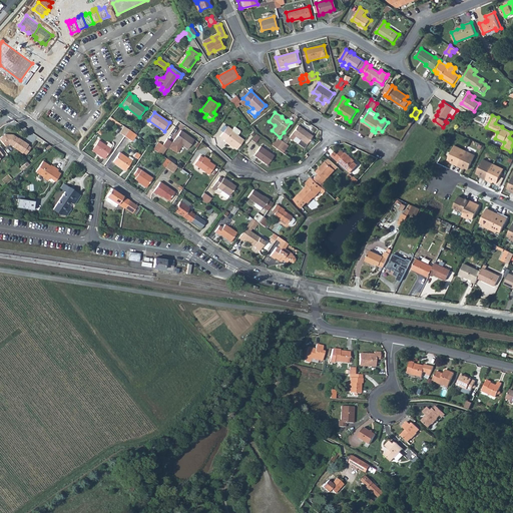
[(415,120),(410,117),(407,122),(412,125),(415,120)]
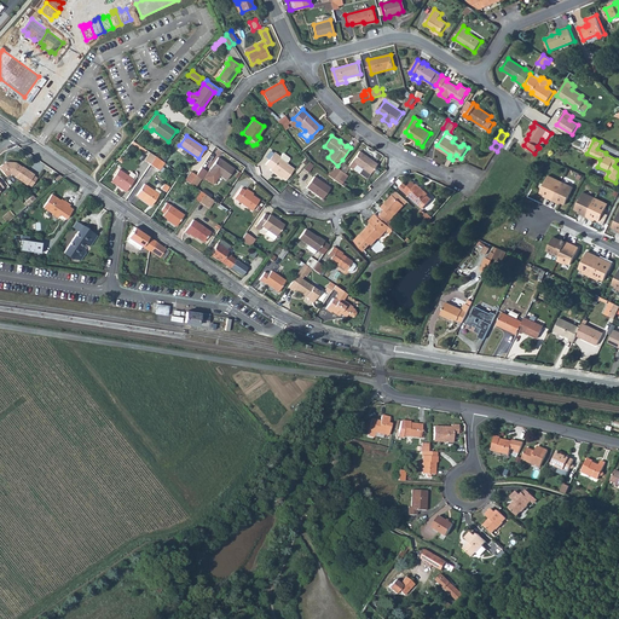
[(359,151),(348,166),(353,169),(357,165),(363,168),(359,173),(366,178),(377,163),(359,151)]
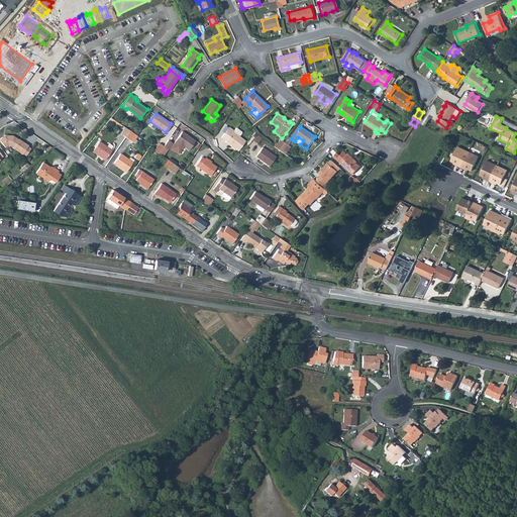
[(225,142),(228,144),(229,143),(235,147),(238,149),(245,140),(239,136),(241,133),(240,131),(236,127),(234,130),(229,127),(221,137),(226,140),(225,142)]
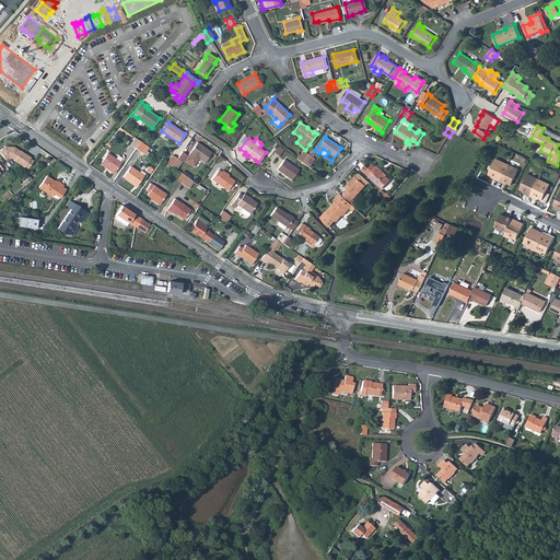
[(141,141),(137,148),(140,151),(141,149),(142,150),(141,151),(144,153),(149,147),(141,141)]
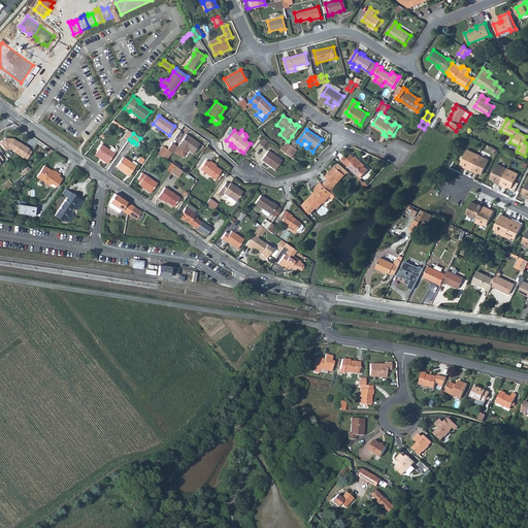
[(177,146),(175,150),(183,155),(187,150),(193,154),(200,144),(186,134),(177,146)]
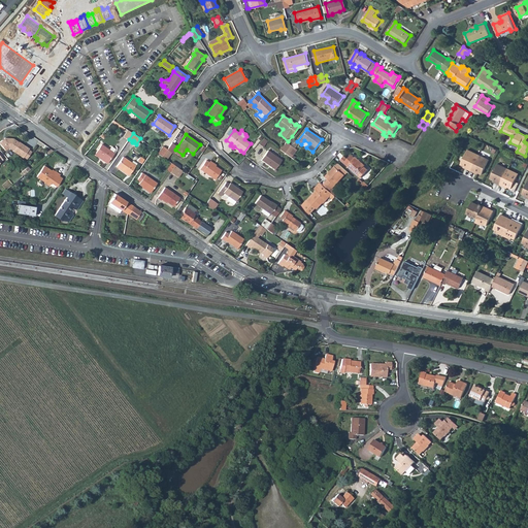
[(1,140),(0,141),(0,145),(4,151),(7,149),(8,149),(12,151),(22,158),(23,157),(28,150),(28,149),(19,142),(18,142),(12,138),(4,138),(3,139),(4,139),(3,140),(1,140)]
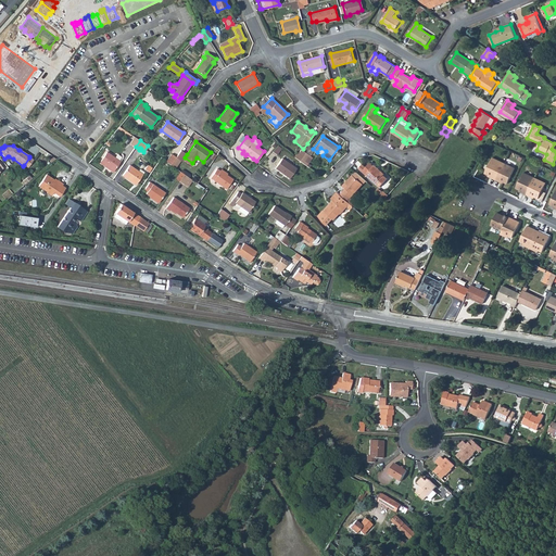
[(282,150),(278,147),(273,152),(277,155),(282,150)]
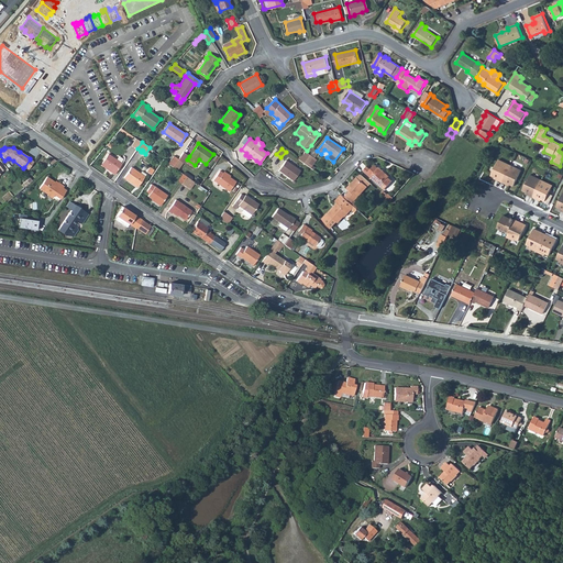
[(183,152),(178,159),(183,163),(184,163),(185,162),(187,159),(189,156),(183,152)]
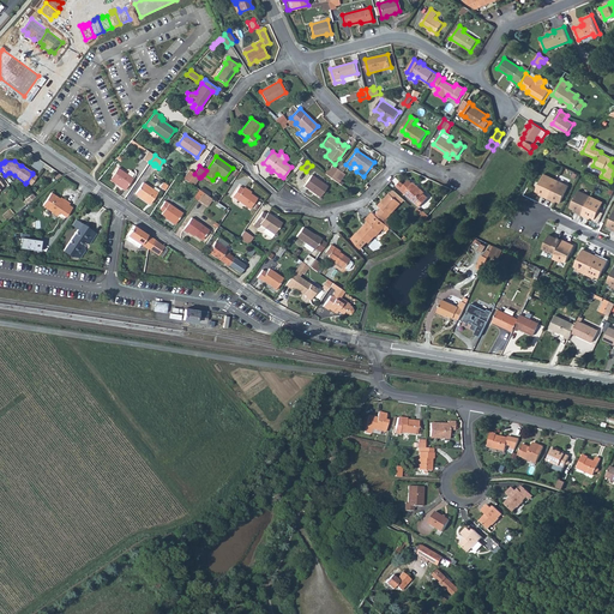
[(329,170),(326,174),(331,178),(338,169),(332,166),(329,170)]
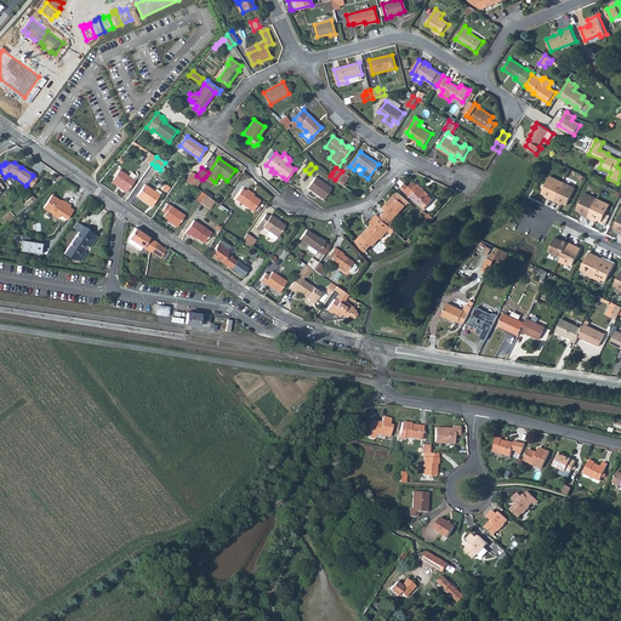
[(119,170),(112,180),(124,188),(123,189),(126,192),(135,180),(119,170)]
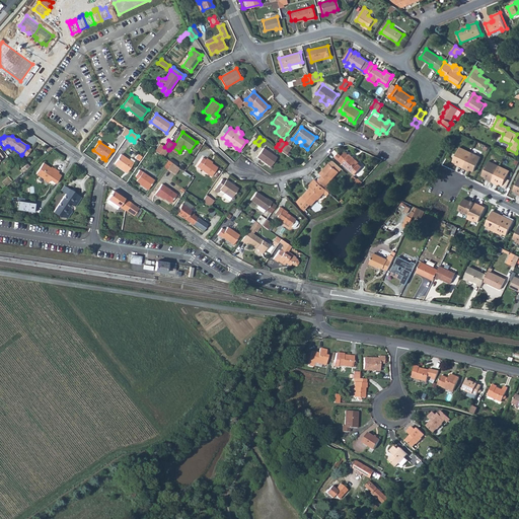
[(286,143),(280,150),(284,153),(286,150),(289,152),(292,147),(286,143)]
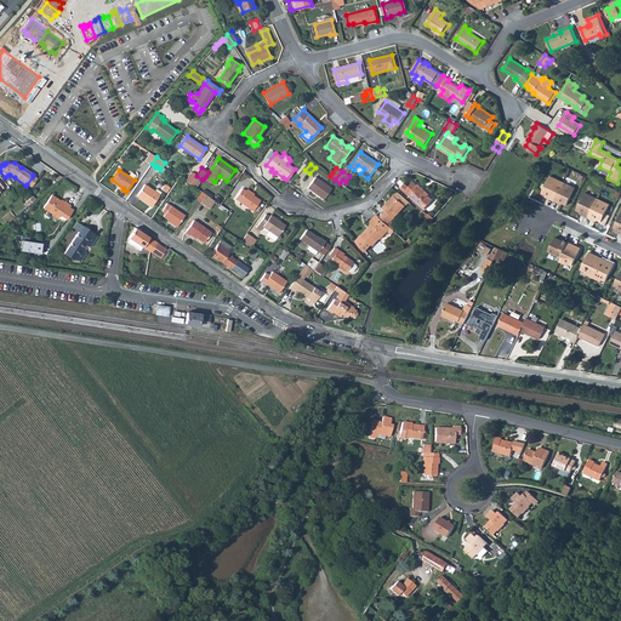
[(192,172),(186,181),(191,183),(197,176),(192,172)]
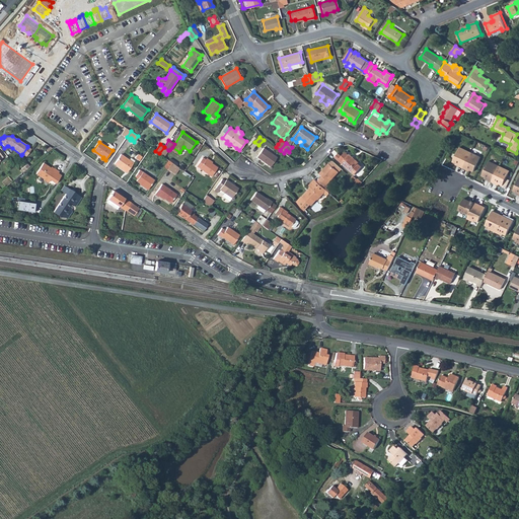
[(27,147),(22,154),(25,156),(30,149),(27,147)]
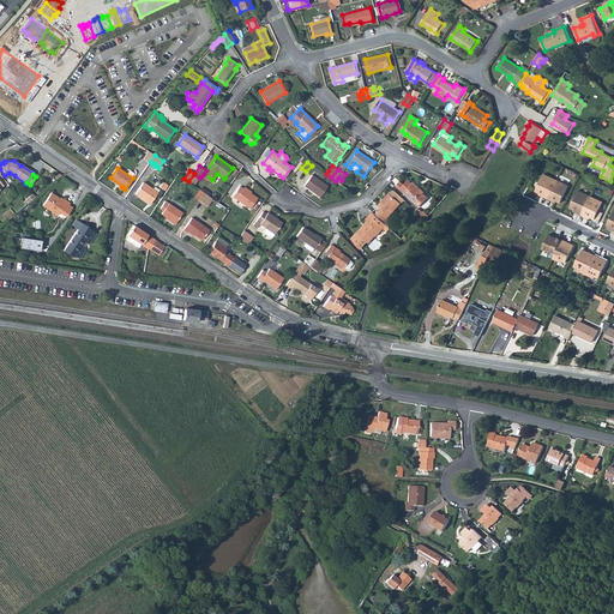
[(194,174),(188,181),(193,185),(199,178),(194,174)]
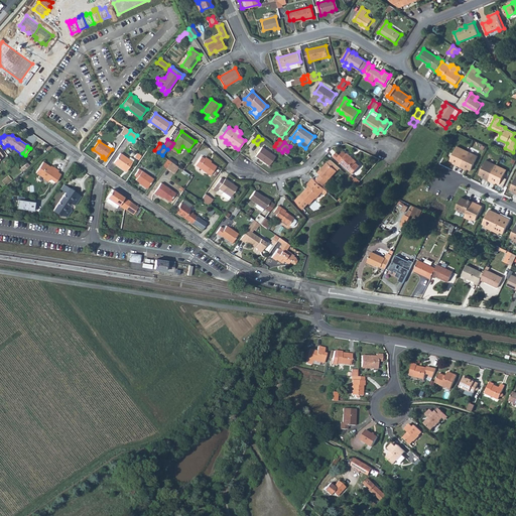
[(468,151),(458,146),(450,160),(458,164),(457,165),(460,167),(468,151)]
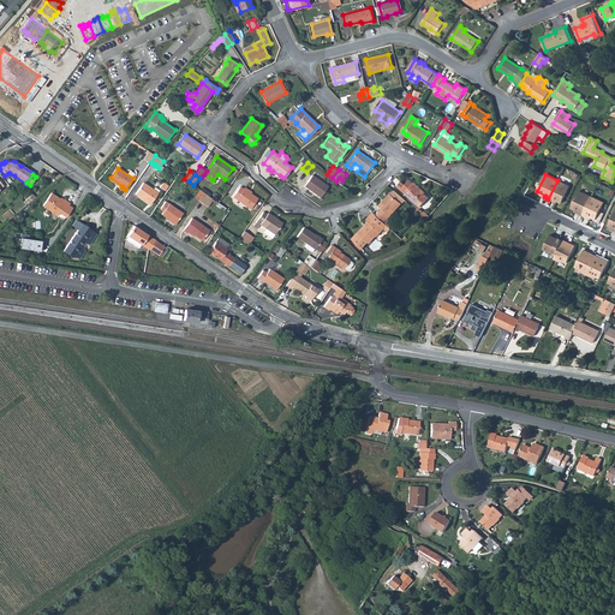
[(312,175),(304,186),(320,197),(328,186),(312,175)]
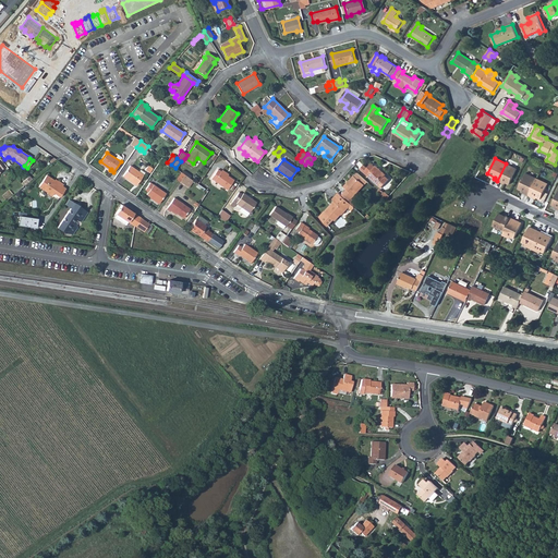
[(365,164),(361,168),(381,187),(390,179),(386,174),(387,173),(377,165),(376,166),(373,162),(368,167),(365,164)]
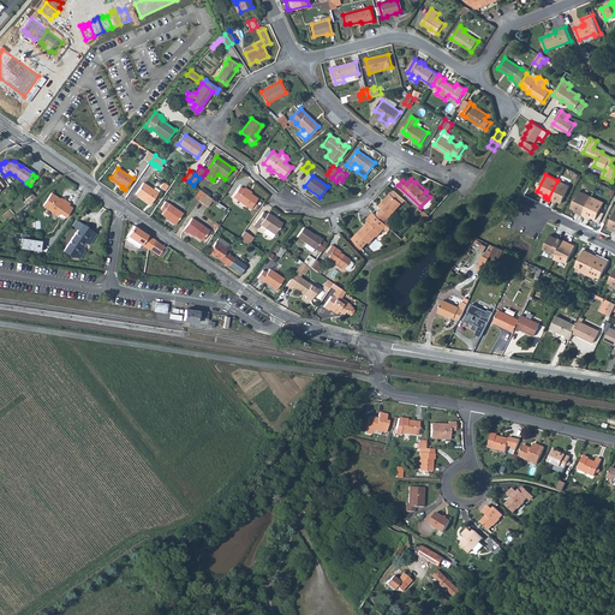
[(569,186),(557,180),(548,199),(553,201),(554,199),(561,203),(569,186)]
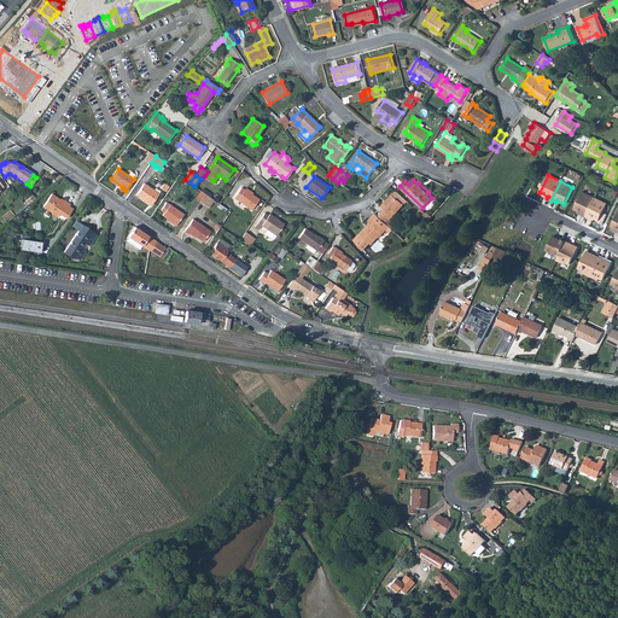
[(159,193),(155,190),(144,184),(136,194),(151,205),(159,193)]
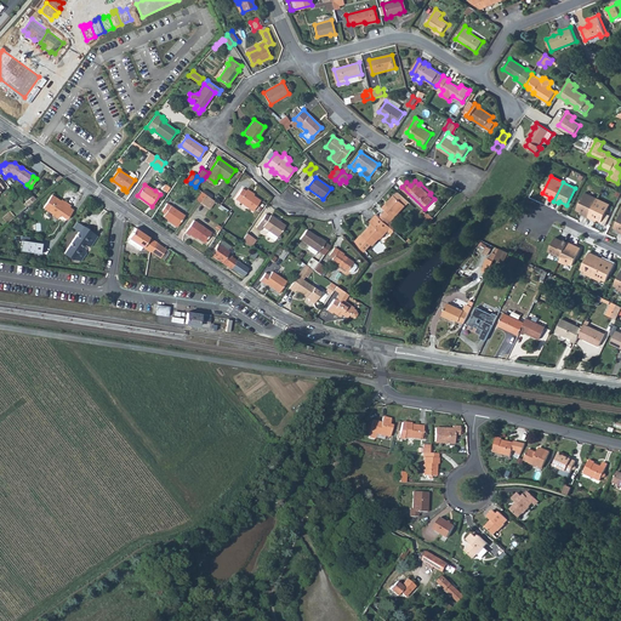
[(252,195),(246,191),(241,188),(235,199),(252,211),(260,200),(252,195)]
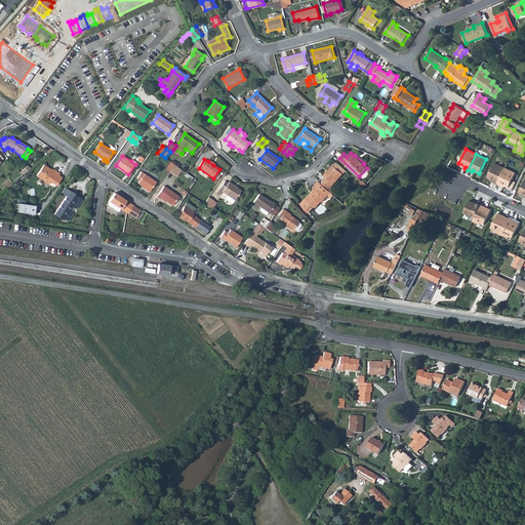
[(328,172),(325,176),(327,178),(325,182),(331,187),(342,173),(344,174),(347,171),(336,162),(334,165),(333,165),(327,172),(328,172)]
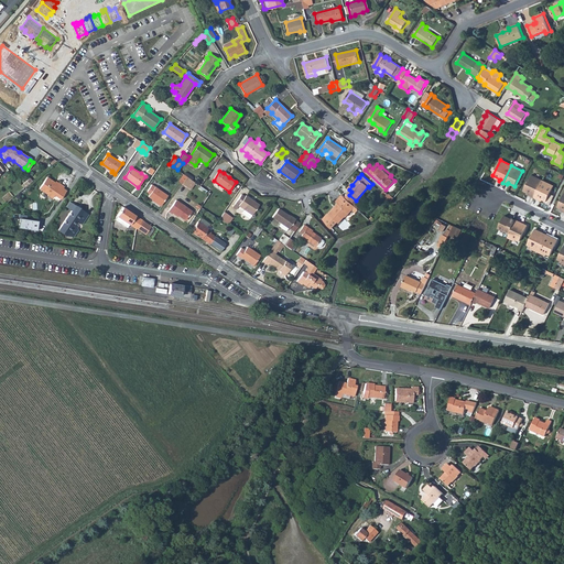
[(530,196),(534,197),(542,181),(531,175),(523,191),(531,194),(530,196)]
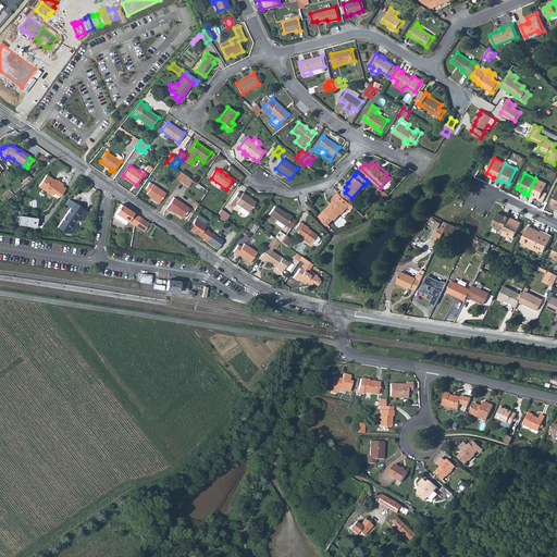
[(46,174),(37,186),(44,190),(52,178),(46,174)]
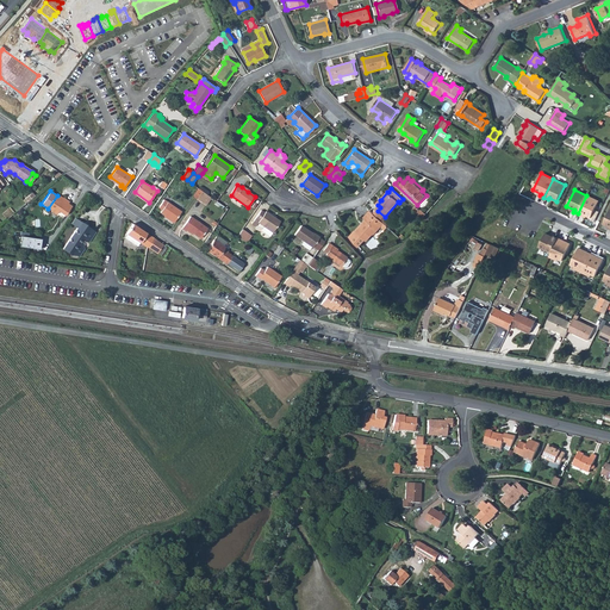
[(201,191),(197,199),(201,203),(207,194),(201,191)]
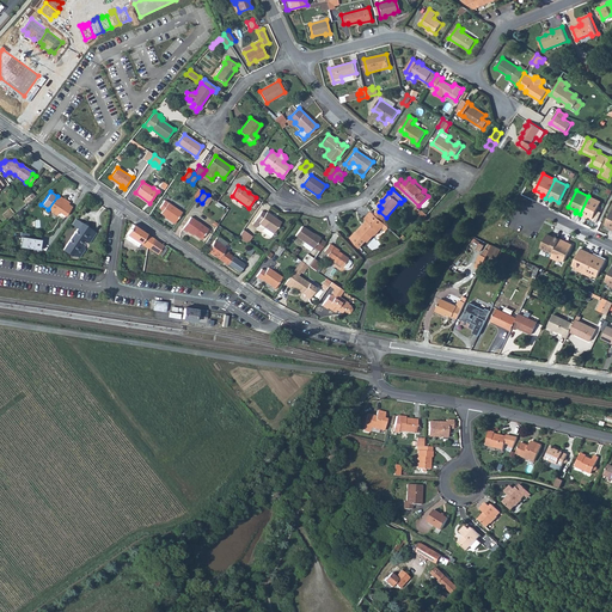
[(57,196),(48,209),(50,210),(50,213),(54,215),(56,214),(57,212),(60,214),(69,206),(67,204),(68,202),(62,197),(61,200),(57,196)]
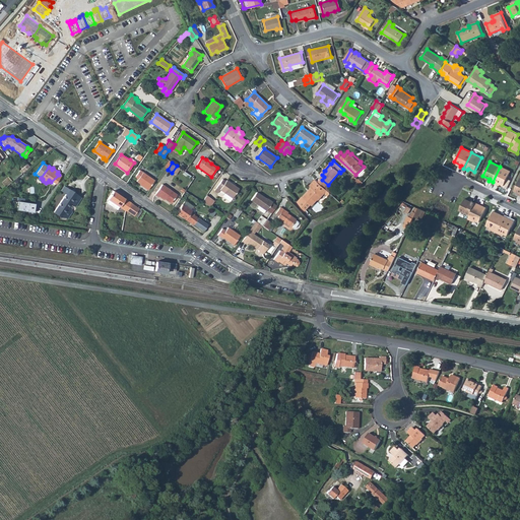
[(511,172),(500,167),(493,182),(496,184),(497,183),(504,186),(511,172)]
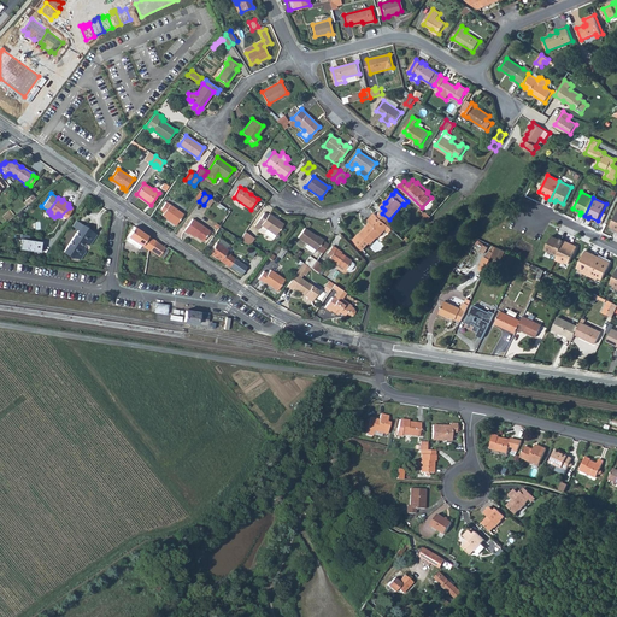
[(166,201),(160,210),(163,212),(162,215),(171,221),(171,222),(176,225),(183,215),(166,201)]
